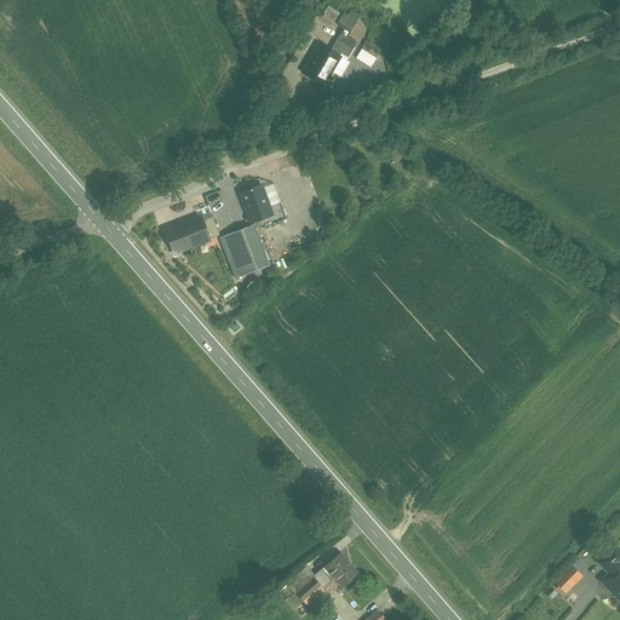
[(356,23),(343,15),(338,23),(350,32),(356,23)]
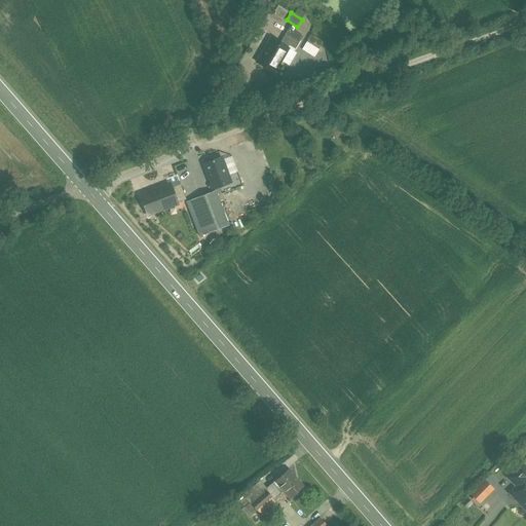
[(302,37),(289,29),(285,35),(299,43),(302,37)]
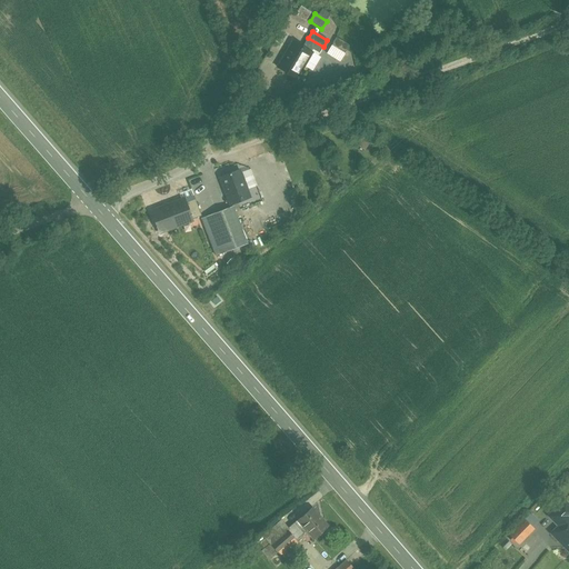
[(323,47),(308,38),(302,47),(311,52),(312,50),(319,55),(323,47)]
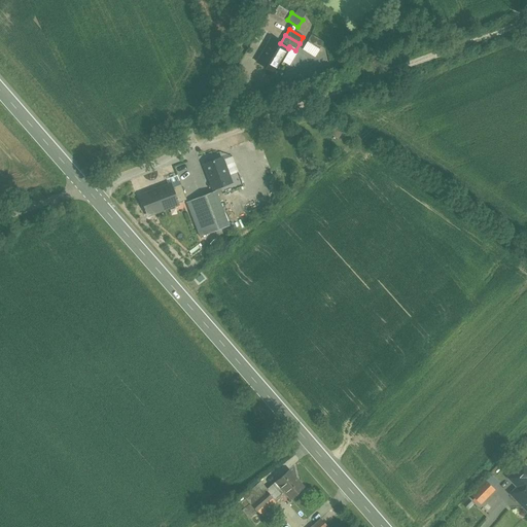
[(280,43),(272,38),(257,63),(274,73),(288,48),(280,43)]
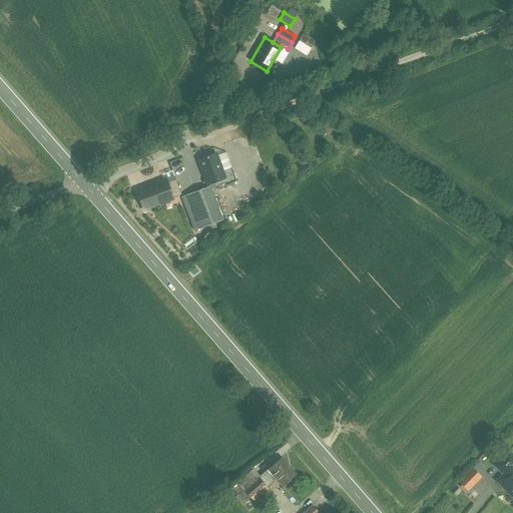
[(225,177),(216,153),(199,160),(208,184),(225,177)]
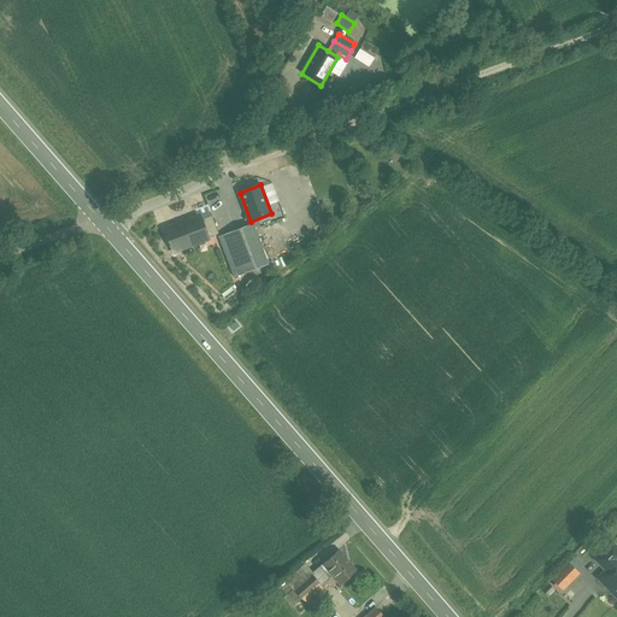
[(199,217),(164,229),(174,253),(209,240),(207,239),(218,235),(211,217),(200,221),(199,217)]
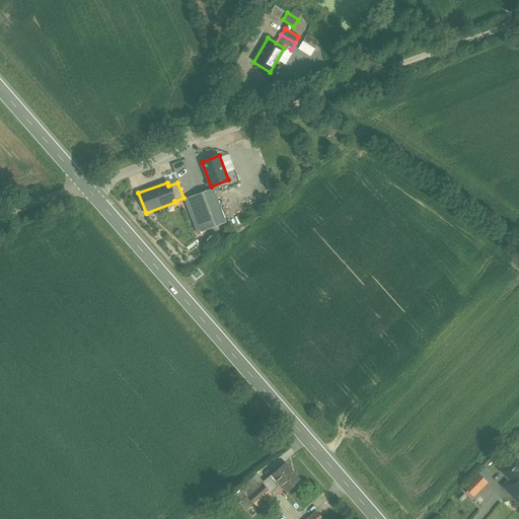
[(212,189),(183,200),(197,234),(225,223),(212,189)]
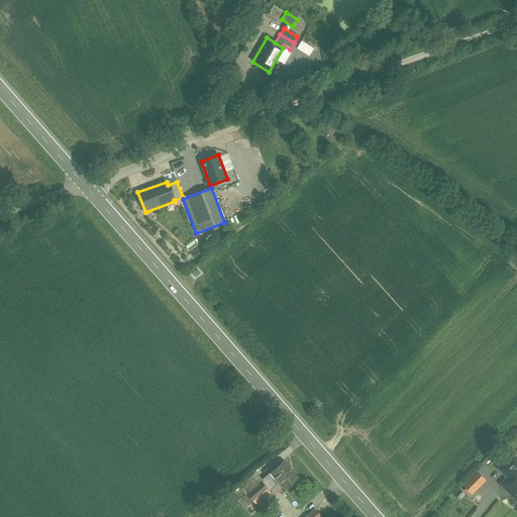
[(516,459),(512,455),(499,469),(508,478),(502,485),(516,500),(516,459)]
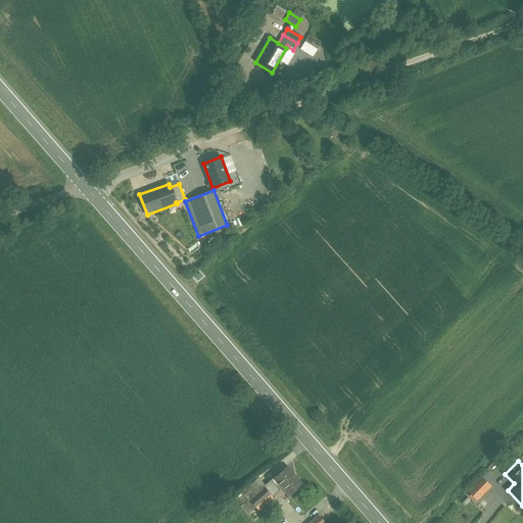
[(301,484),(286,467),(273,479),(280,486),(288,496),(301,484)]
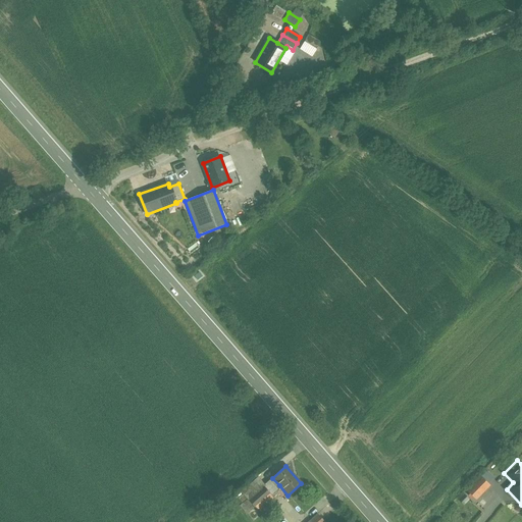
[(485,471),(480,476),(486,482),(491,477),(485,471)]
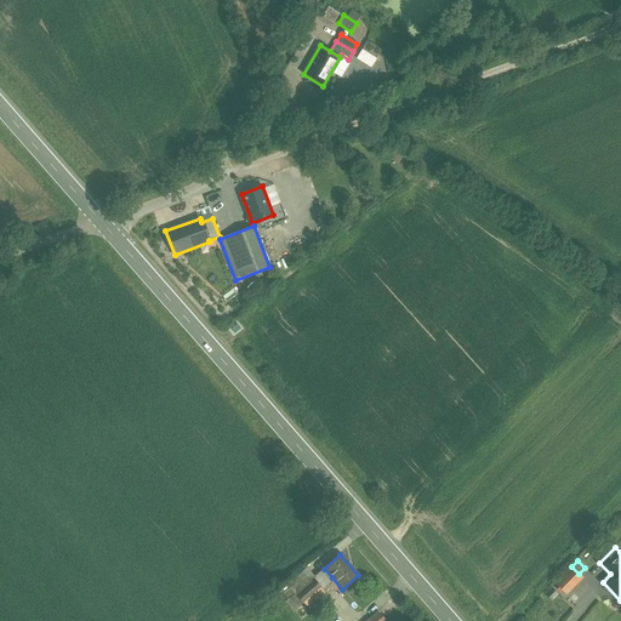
[(571,567),(554,585),(565,594),(582,576),(579,574),(571,567)]
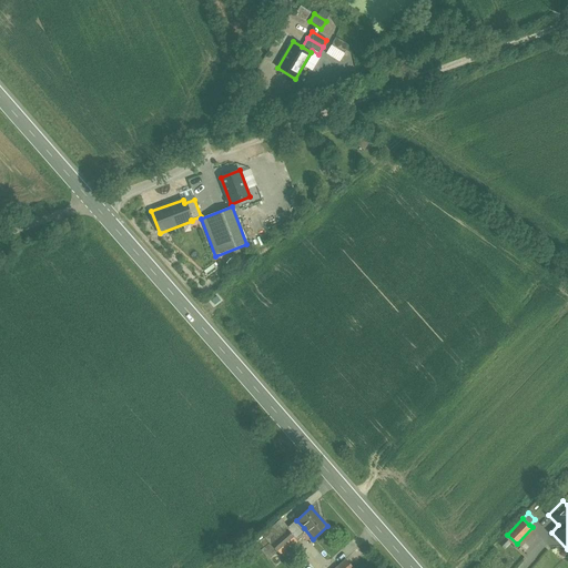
[(281,520),(270,530),(275,538),(286,529),(287,528),(281,520)]
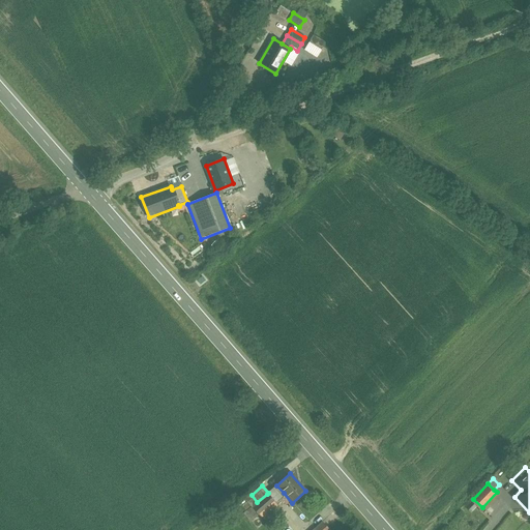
[(268,493),(267,494),(257,502),(252,507),(258,514),(260,517),(275,503),(275,502),(283,497),(282,496),(284,493),(276,486),(268,493)]
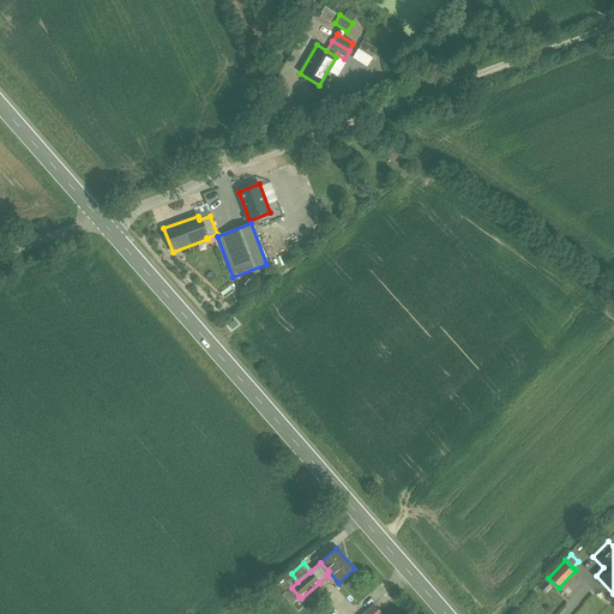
[(299,596),(292,588),(287,582),(281,588),(286,593),(282,595),(290,605),(299,596)]
